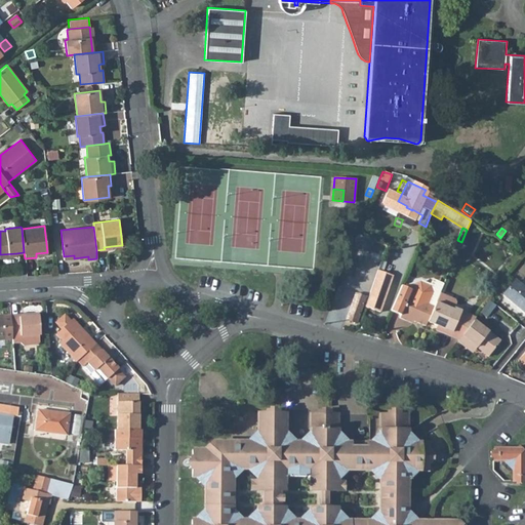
[(372,240),(357,235),(353,245),(368,251),(372,240)]
